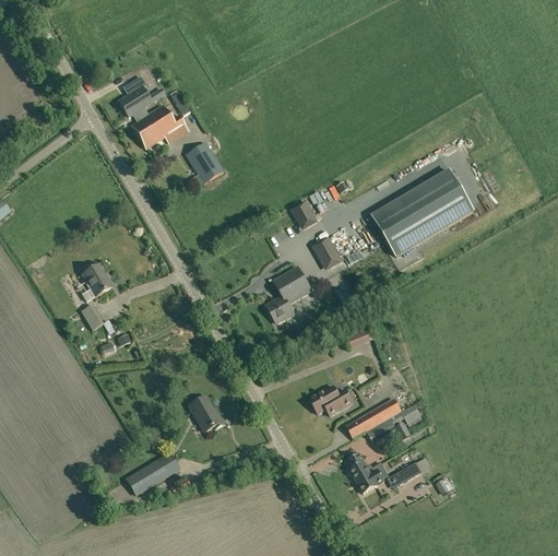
[(126,94),(118,99),(128,116),(132,114),(134,117),(137,120),(130,125),(145,148),(164,137),(183,123),(178,114),(170,119),(162,105),(146,114),(142,106),(151,102),(146,95),(142,87),(145,85),(140,77),(130,83),(133,90),(126,94)]
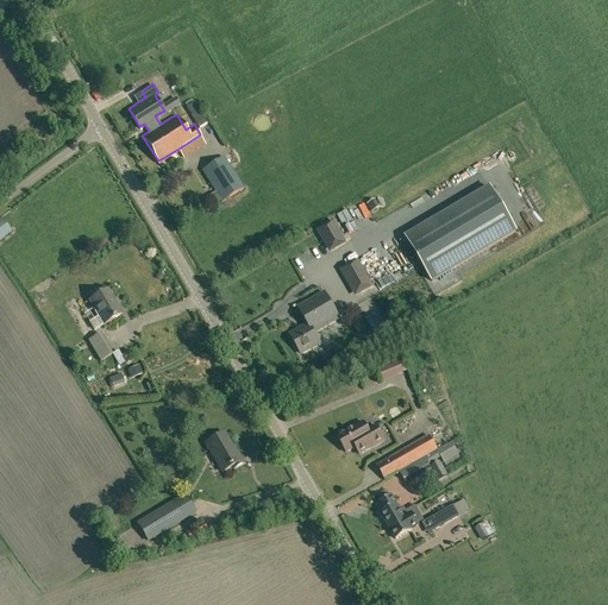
[(175,94),(167,99),(171,106),(179,101),(175,94)]
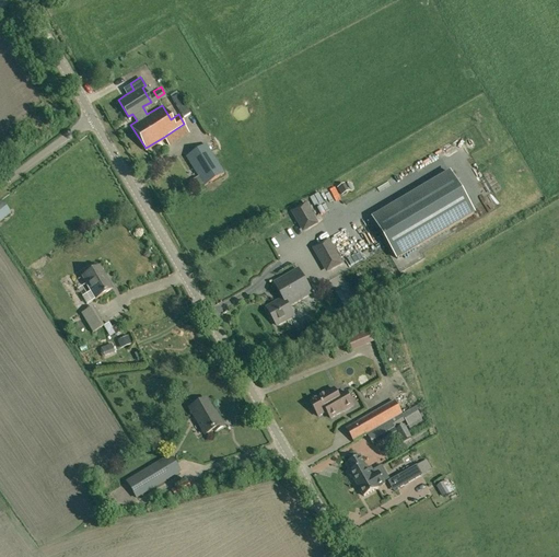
[(177,93),(172,97),(184,117),(190,113),(177,93)]
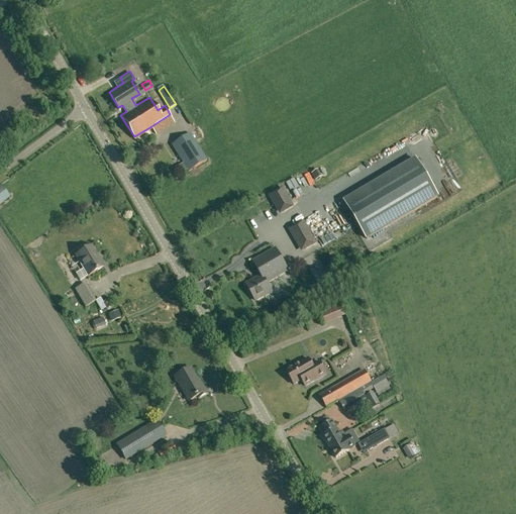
[(188,169),(206,158),(189,130),(171,142),(188,169)]
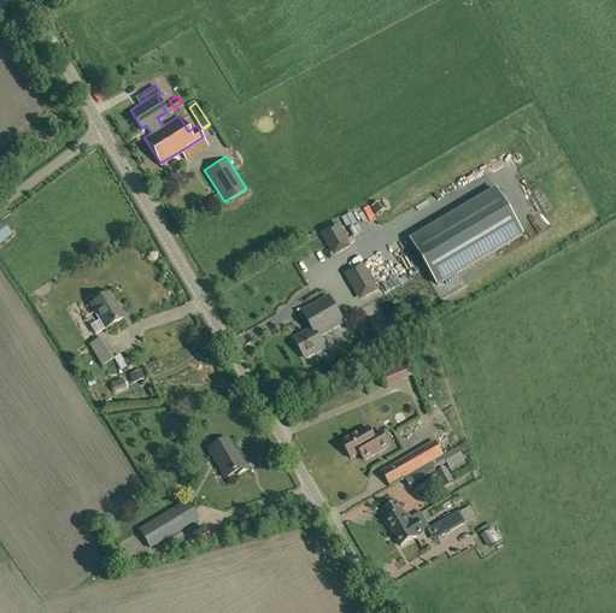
[(494,187),(410,236),(436,282),(521,231),(494,187)]
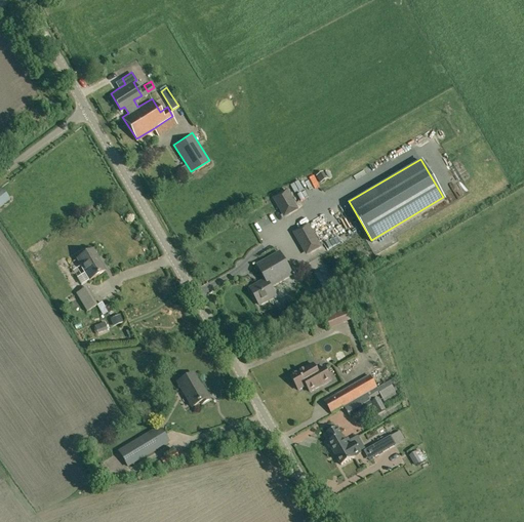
[(460,165),(466,178),(474,175),(469,162),(460,165)]
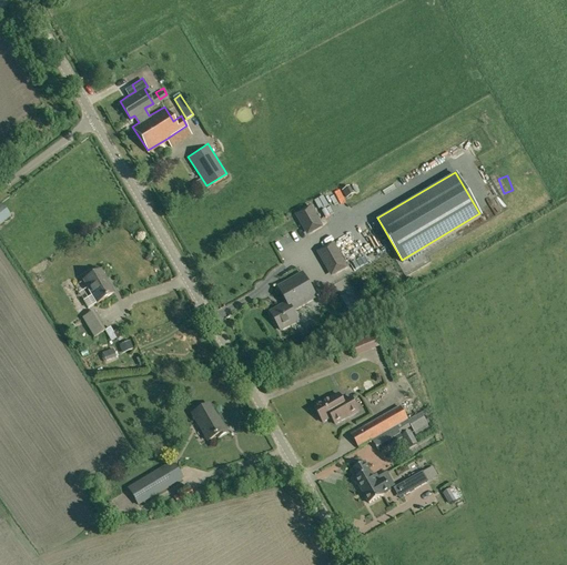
[(346,184),(341,188),(345,194),(351,192),(346,184)]
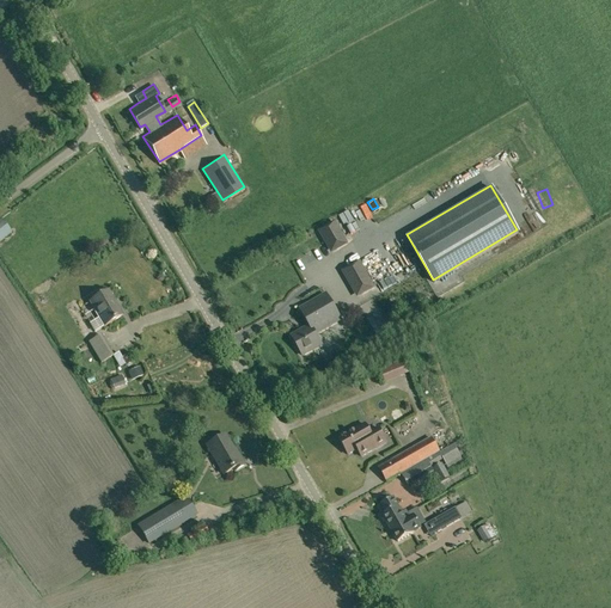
[(334,219),(322,226),(335,247),(346,240),(334,219)]
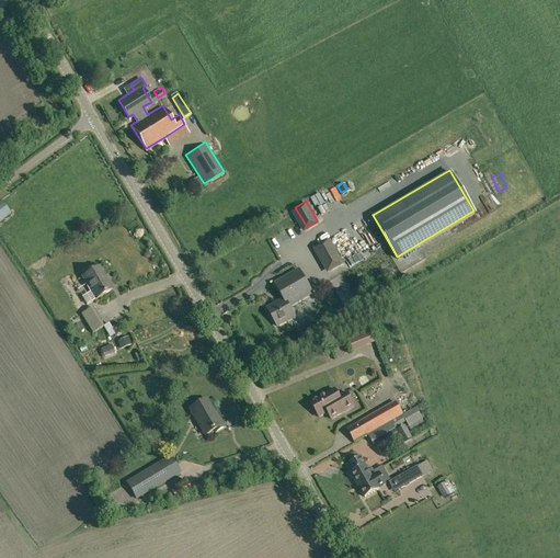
[(0,217),(10,211),(3,203),(0,205),(0,217)]
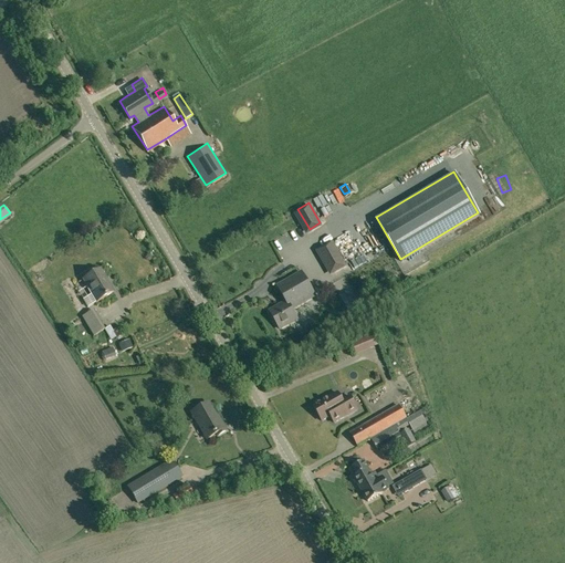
[(380,227),(374,230),(378,240),(384,238),(380,227)]
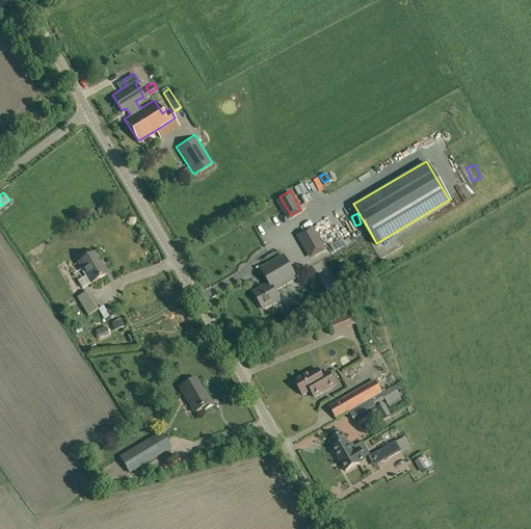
[(311,225),(300,231),(313,254),(324,247),(311,225)]
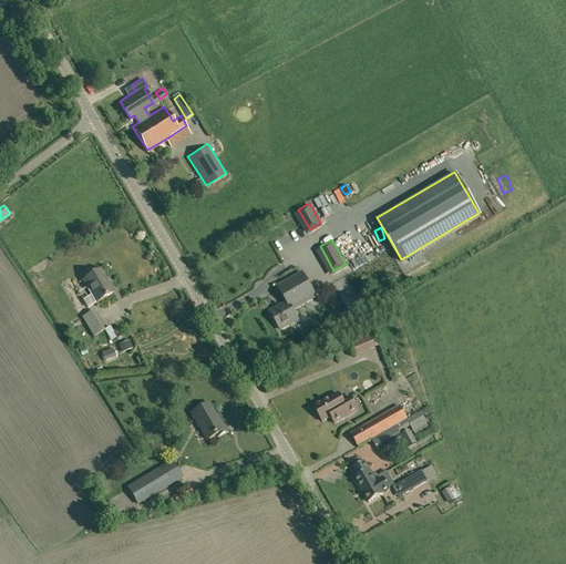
[(113,289),(99,267),(82,277),(95,299),(113,289)]
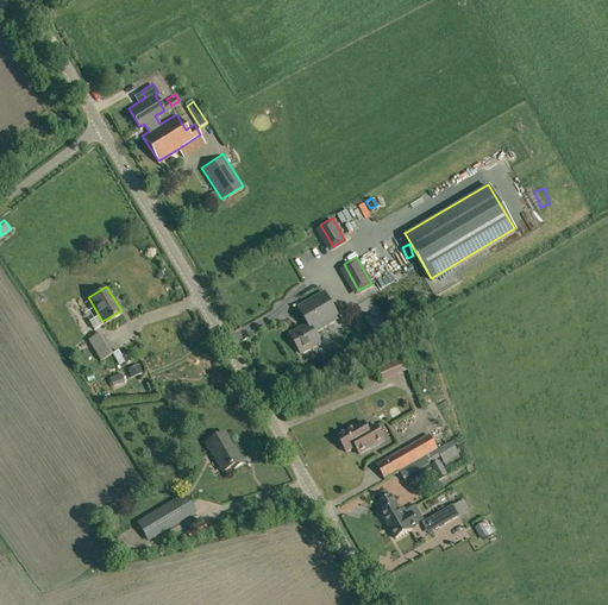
[(307,321),(289,332),(300,351),(319,340),(313,331),(338,316),(323,289),(296,304),(307,321)]
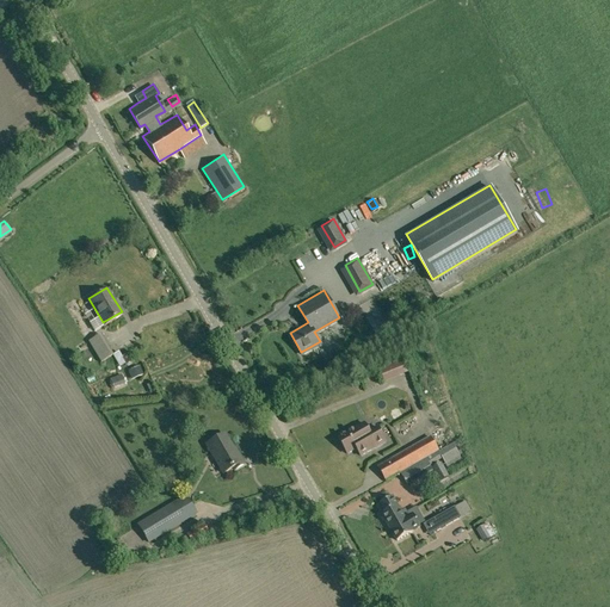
[(377,309),(371,313),(383,333),(389,330),(377,309)]
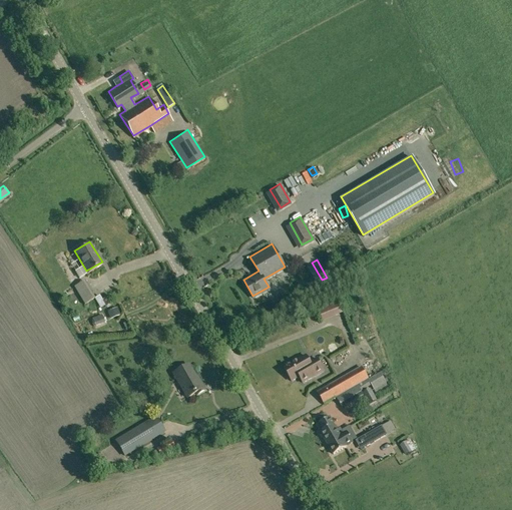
[(83,302),(94,296),(83,279),(73,285),(83,302)]
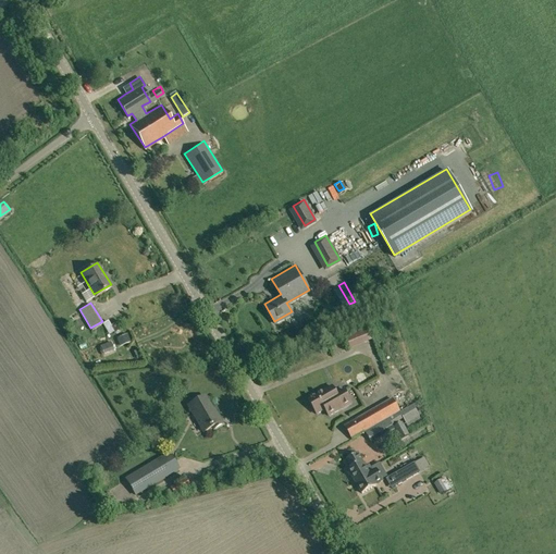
[(366,323),(357,327),(362,340),(371,336),(366,323)]
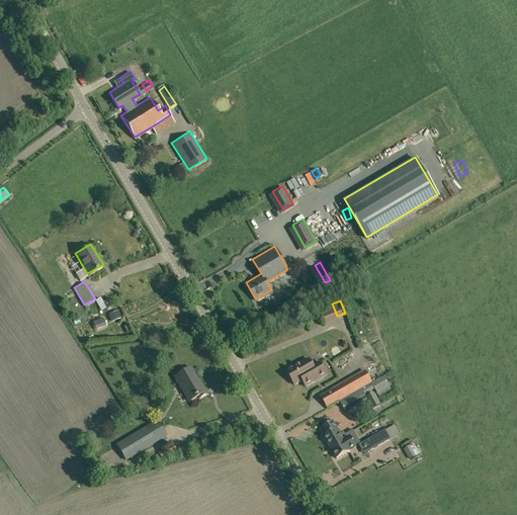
[(107,313),(110,320),(115,318),(120,316),(118,311),(117,309),(107,313)]
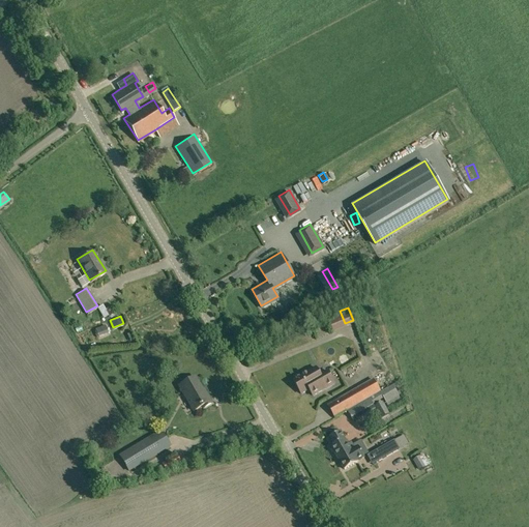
[(315,366),(292,378),(300,391),(309,387),(312,393),(333,381),(326,369),(319,373),(315,366)]
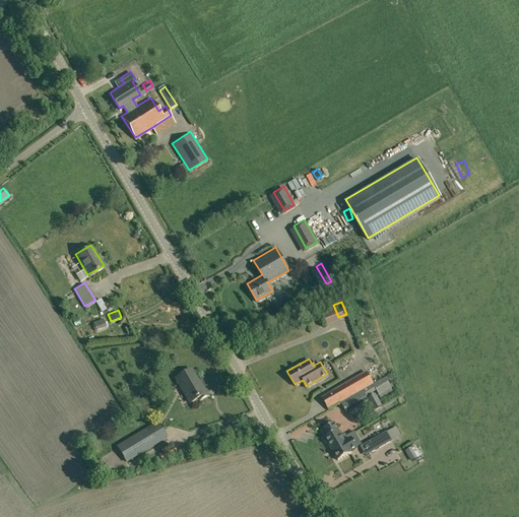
[(175,376),(189,400),(197,395),(198,397),(206,393),(199,380),(195,382),(193,378),(195,377),(190,368),(175,376)]
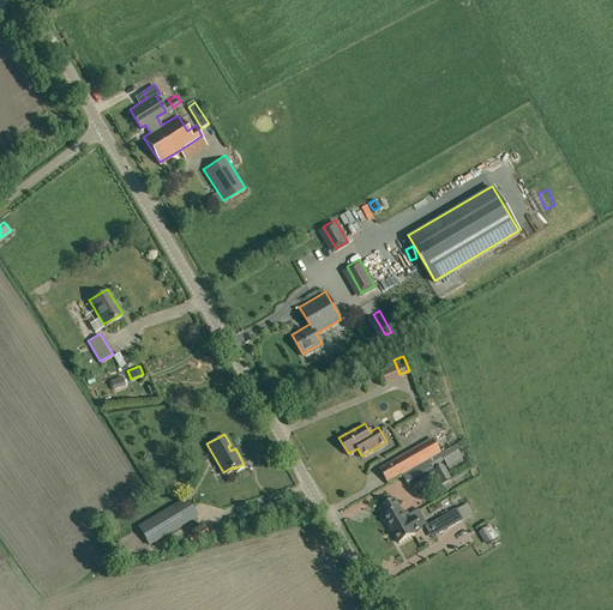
[(432,438),(391,460),(400,473),(402,472),(415,465),(440,451),(432,438)]
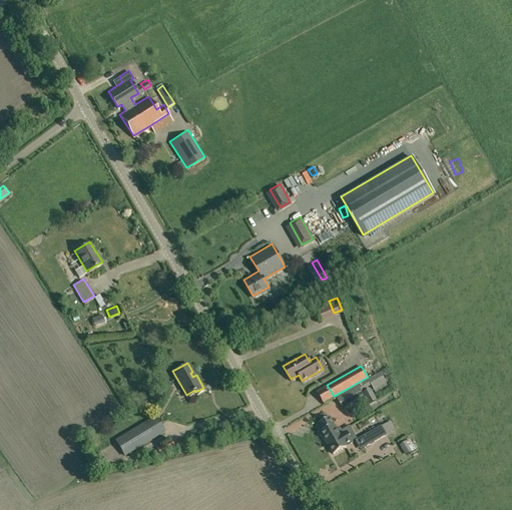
[(368,377),(347,389),(351,397),(362,391),(361,389),(371,383),(375,390),(386,383),(379,370),(368,377)]
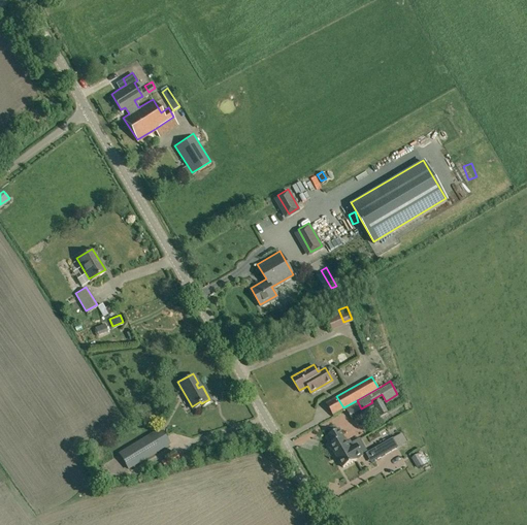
[(380,398),(372,402),(374,405),(380,414),(387,411),(380,398)]
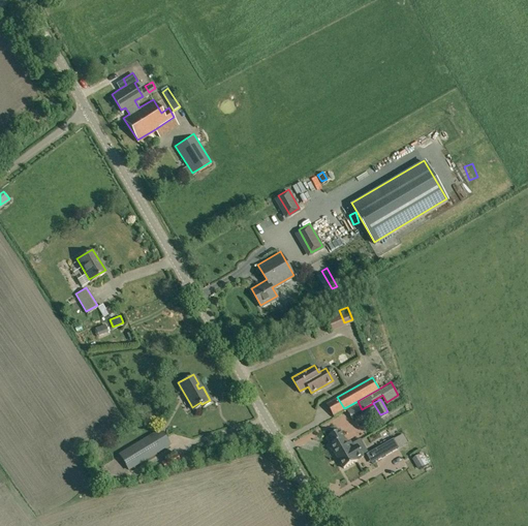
[(127,467),(168,442),(160,428),(119,453),(127,467)]
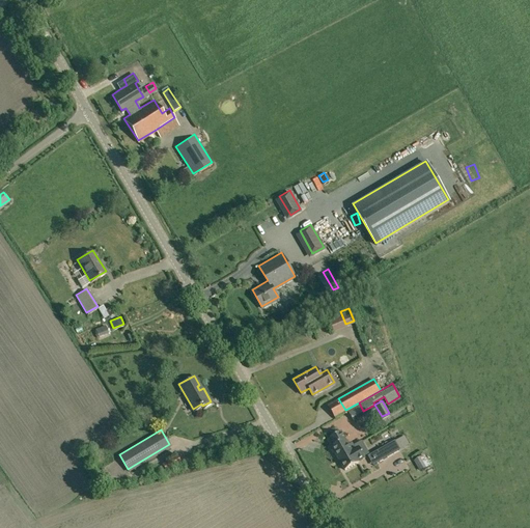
[(351,449),(339,429),(329,436),(333,443),(331,444),(344,468),(357,461),(357,460),(364,455),(358,445),(351,449)]
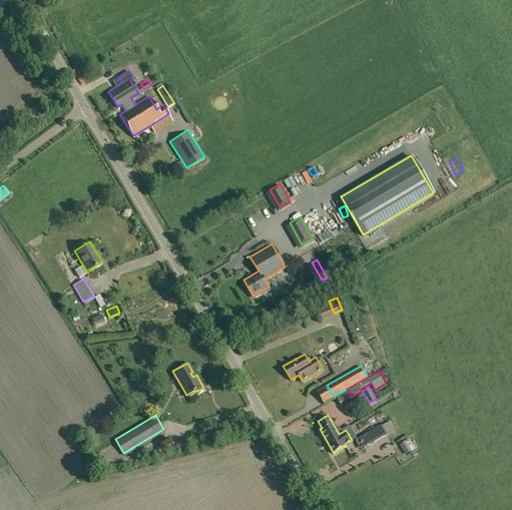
[(381,424),(355,439),(360,447),(386,433),(381,424)]
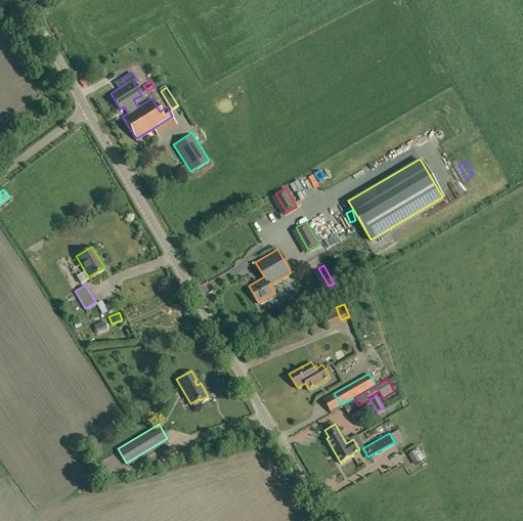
[(418,446),(409,451),(415,462),(424,457),(418,446)]
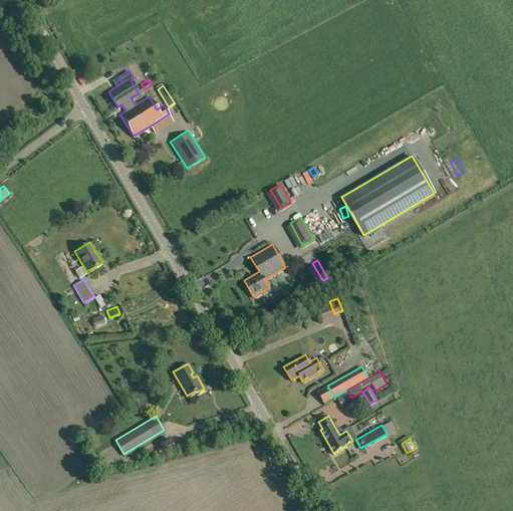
[(170,439),(157,448),(161,454),(174,446),(170,439)]
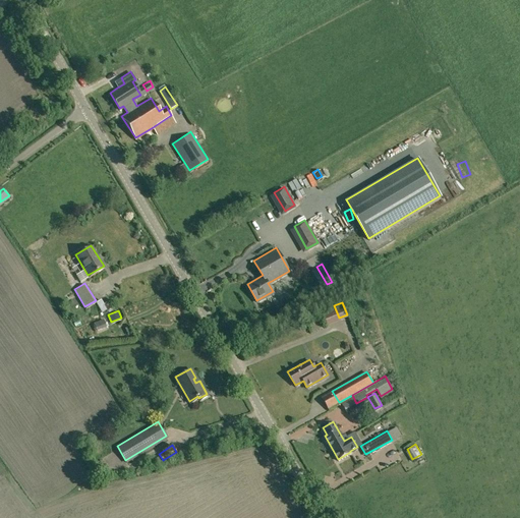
[(159,454),(154,456),(158,462),(162,460),(159,454)]
